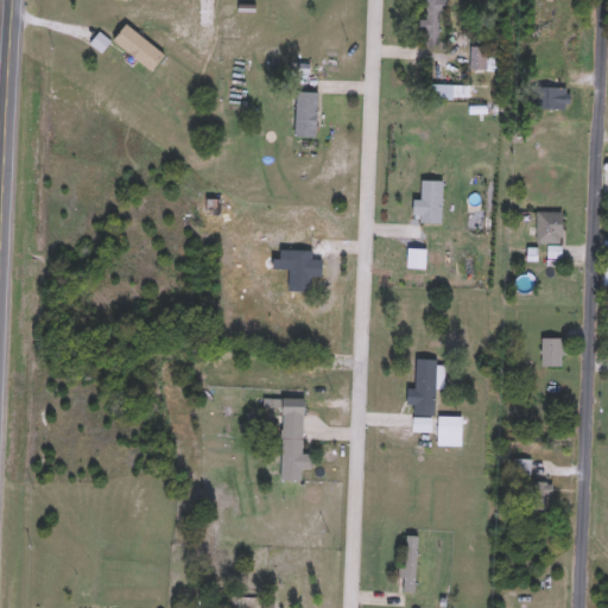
[(425,20),(425,0),(447,0),(447,12),(441,12),(439,45),(424,44),(424,19),(425,20)]
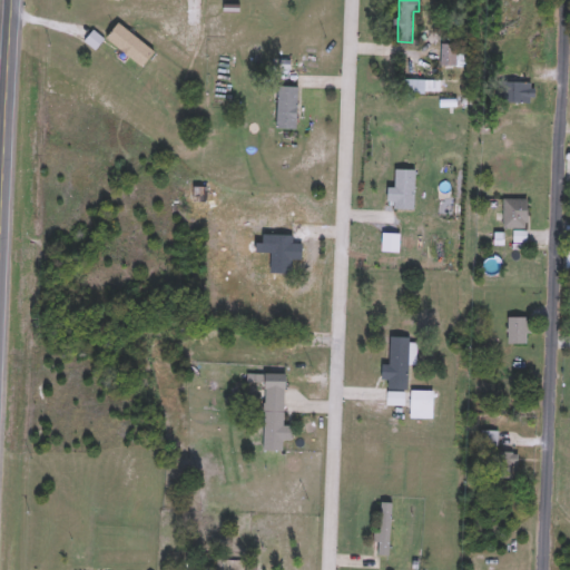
[(106,38),(119,21),(155,51),(141,68),(106,38)]
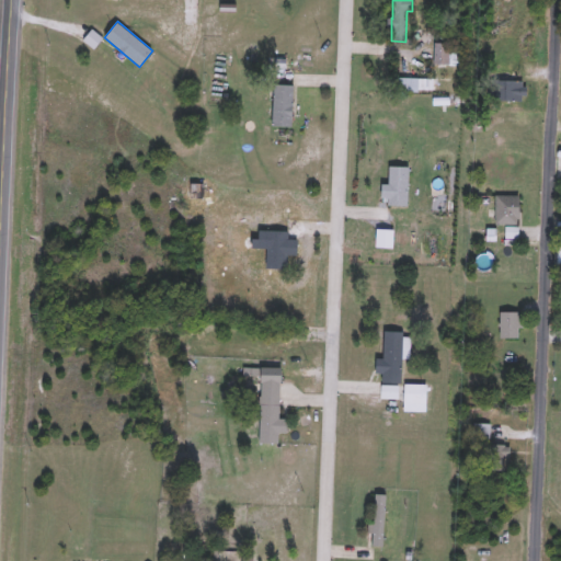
[(488,80),(527,80),(527,101),(488,101),(488,80)]
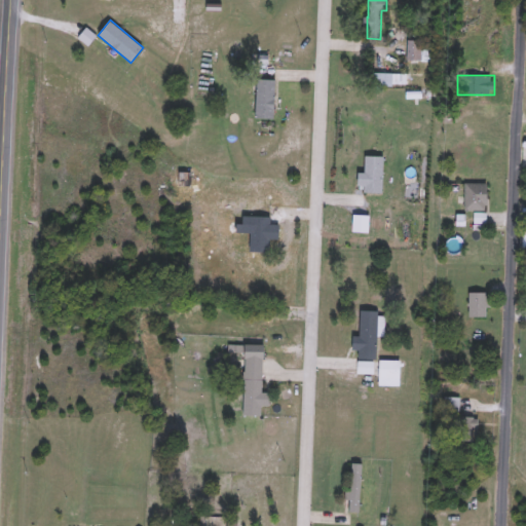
[(256,118),(256,79),(274,79),(274,118),(256,118)]
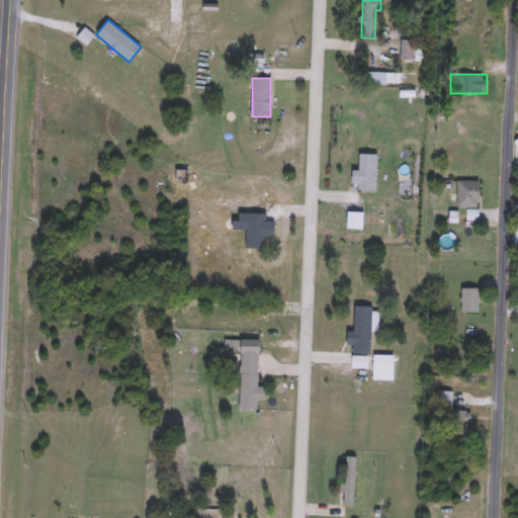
[(356,190),(356,154),(377,154),(377,190),(356,190)]
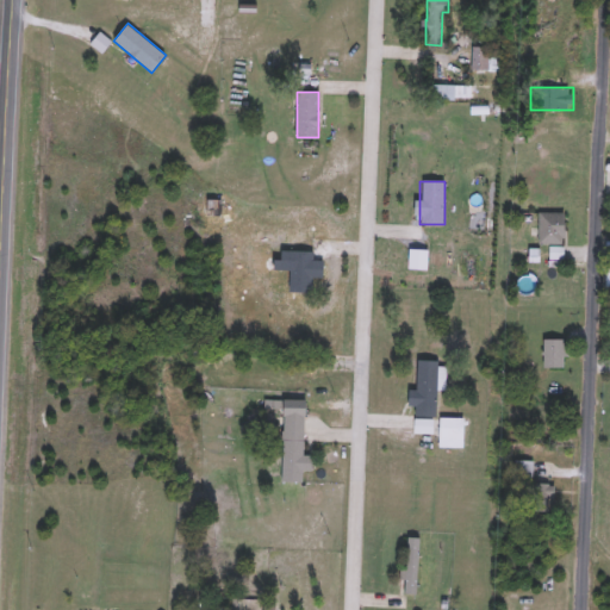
[(539,246),(539,212),(565,212),(565,246),(539,246)]
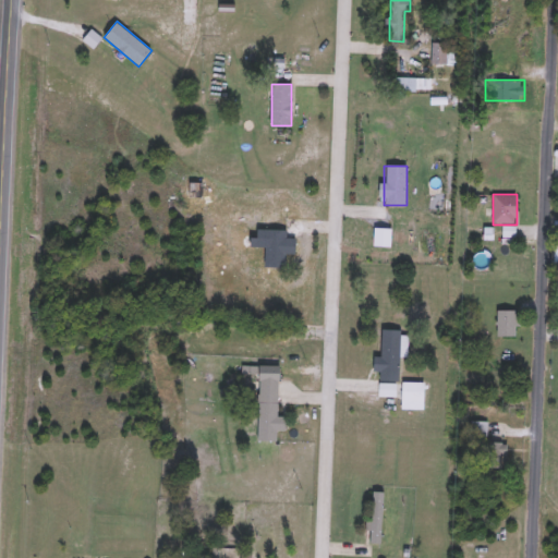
[(284,268),(266,268),(266,231),(284,231),(284,268)]
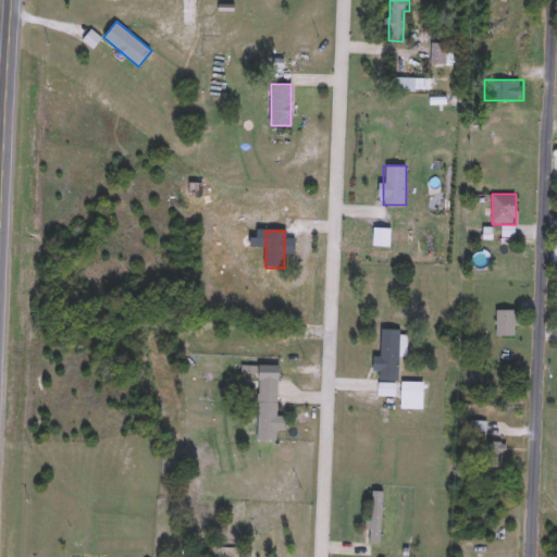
[(496,336),(496,310),(516,310),(516,336),(496,336)]
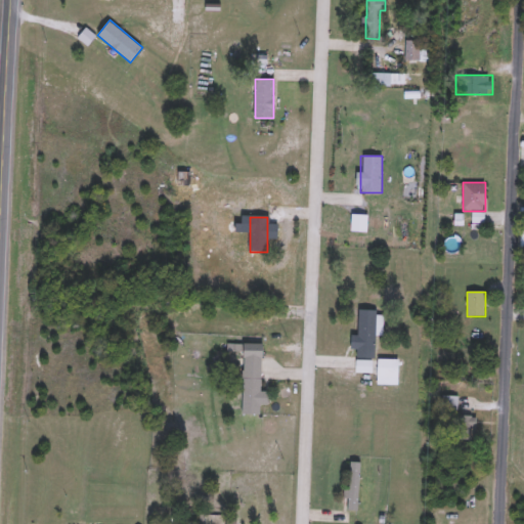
[(376,310),(376,356),(354,356),(354,335),(359,335),(359,310),(376,310)]
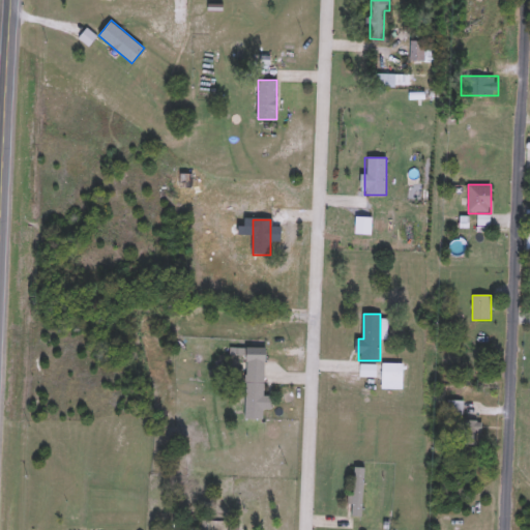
[(264,395),(271,395),(271,408),(263,408),(263,419),(245,419),(246,348),(265,348),(264,395)]
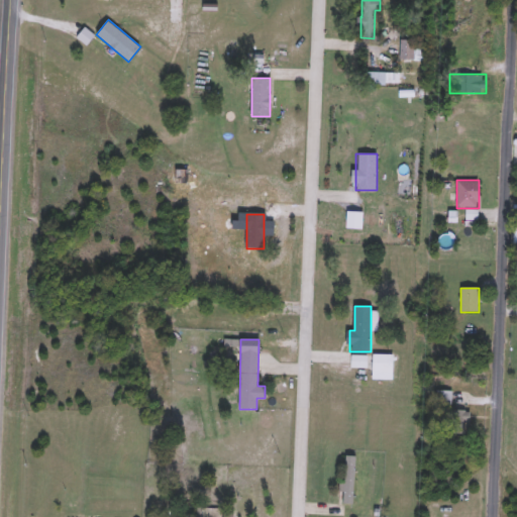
[(393,380),(372,380),(372,355),(393,355),(393,380)]
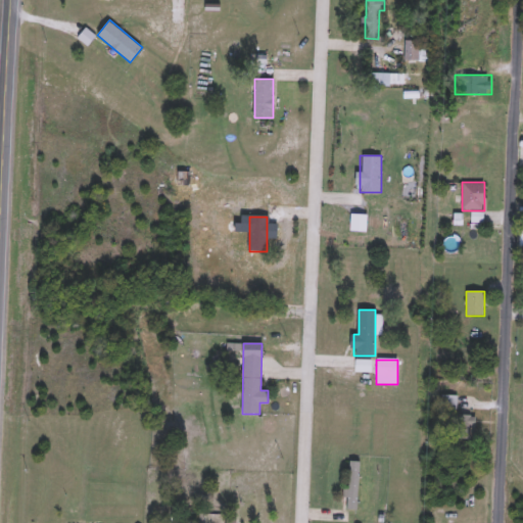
[(370,372),(355,372),(355,361),(370,361),(370,372)]
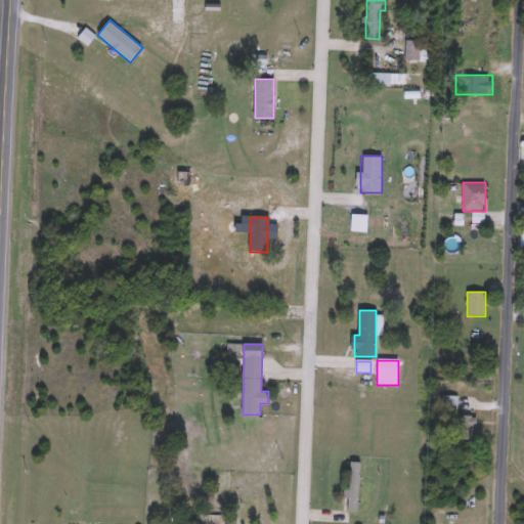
[(475,417),(474,439),(452,438),(453,415),(475,417)]
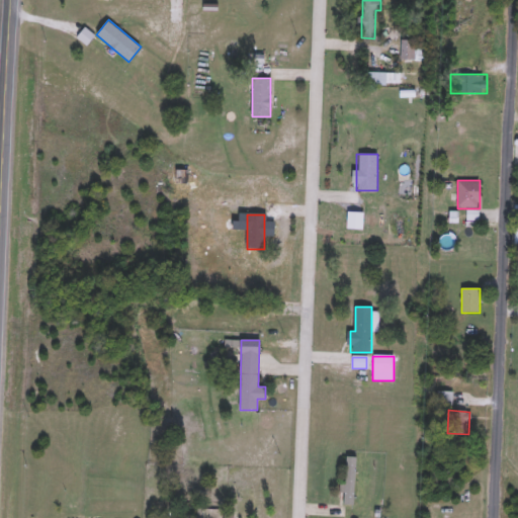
[(355,456),(354,504),(343,504),(344,456),(355,456)]
